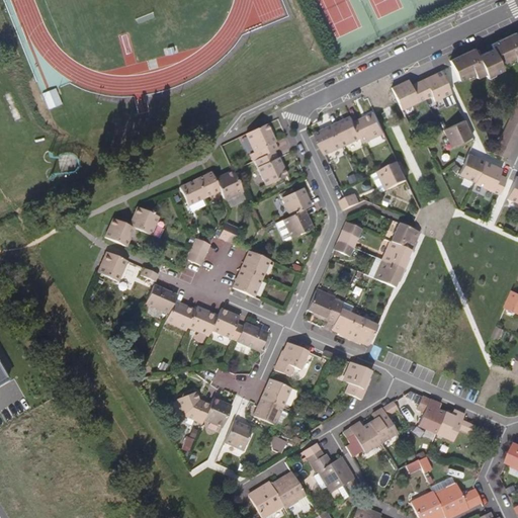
[(517,40),(514,34),(490,46),(492,50),(500,65),(515,58),(517,62),(517,61),(517,40)]
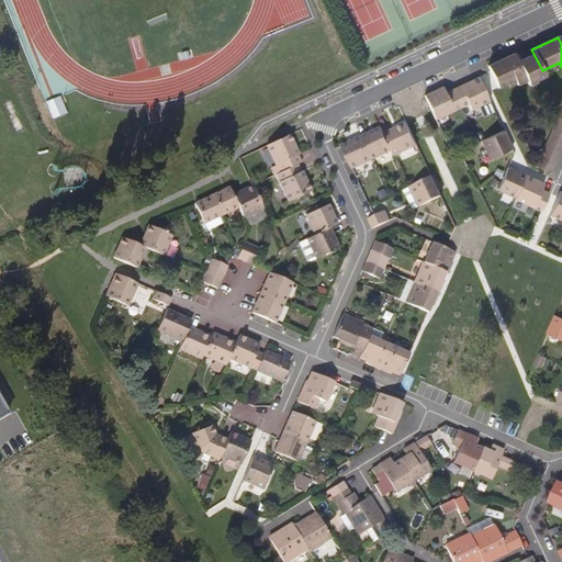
[(514,54),(489,66),(498,88),(515,80),(517,85),(527,80),(528,82),(544,76),(542,70),(534,54),(518,62),(514,54)]
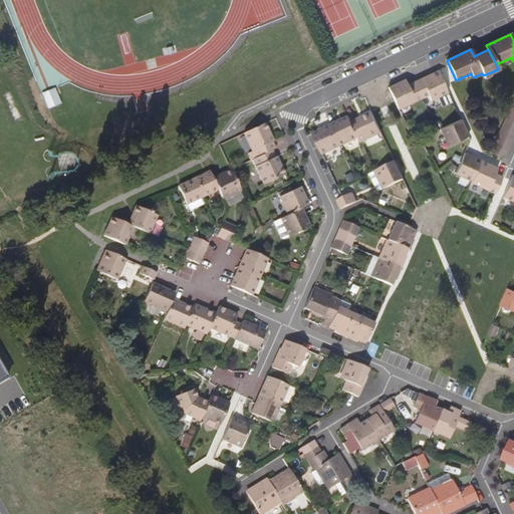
[(439,71),(415,82),(422,98),(429,95),(431,101),(449,93),(439,71)]
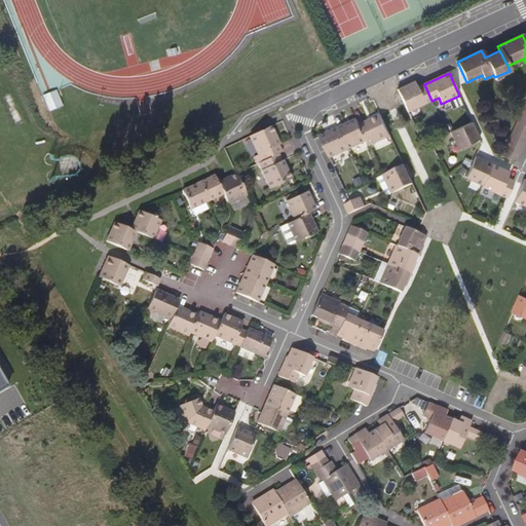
[(398,89),(408,111),(431,101),(424,84),(418,87),(415,81),(398,89)]
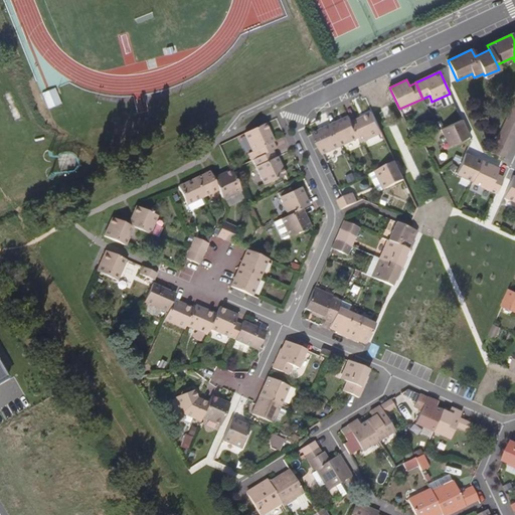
[(42,91),(49,108),(62,103),(56,86),(42,91)]
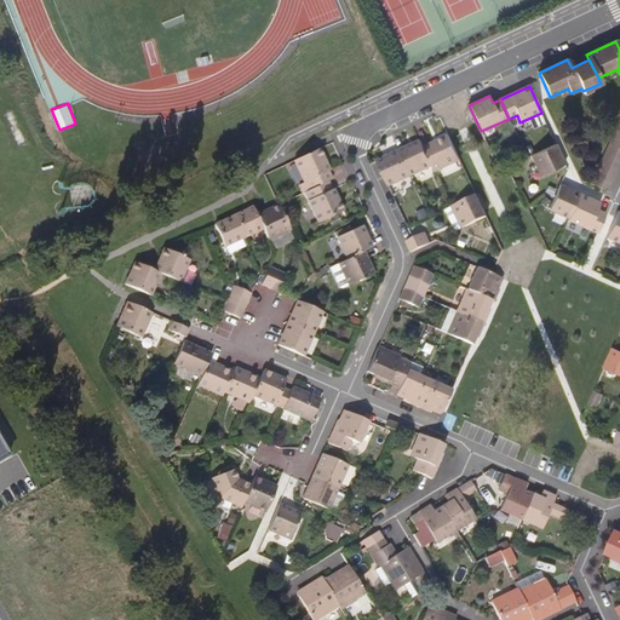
[(460,161),(449,137),(424,149),(432,166),(435,172),(460,161)]
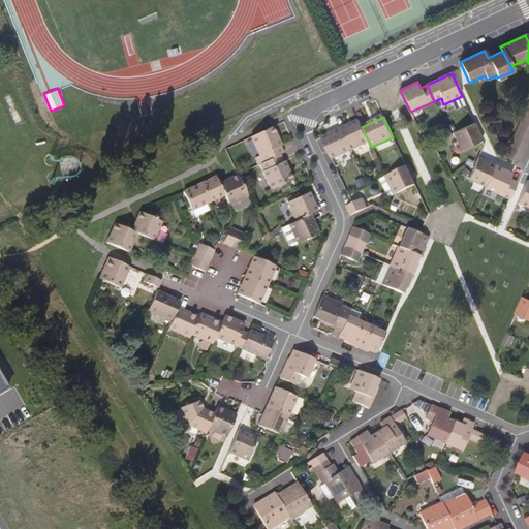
[(520,123),(528,127),(528,119),(523,117),(520,123)]
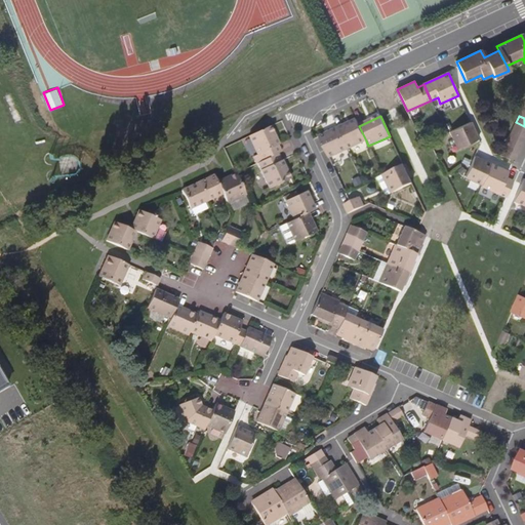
[(338,128),(348,150),(366,140),(359,126),(357,120),(338,128)]
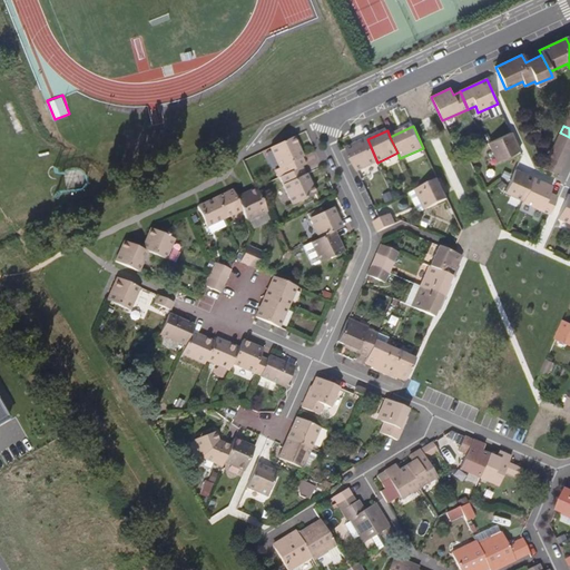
[(497,163),(520,151),(511,133),(488,144),(497,163)]
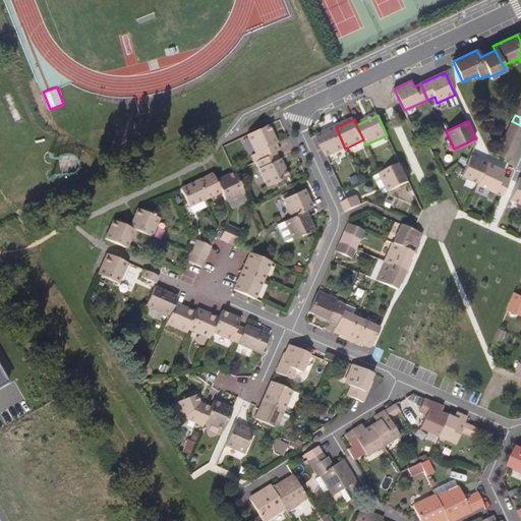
[(509,128),(520,133),(520,125),(512,121),(509,128)]
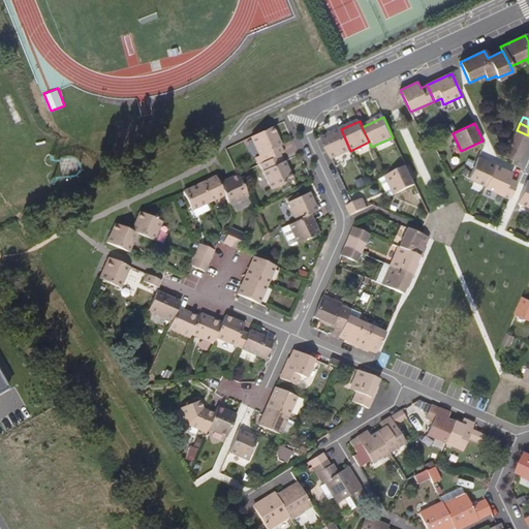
[(272,127),(250,137),(258,156),(262,163),(280,155),(284,153),(272,127)]
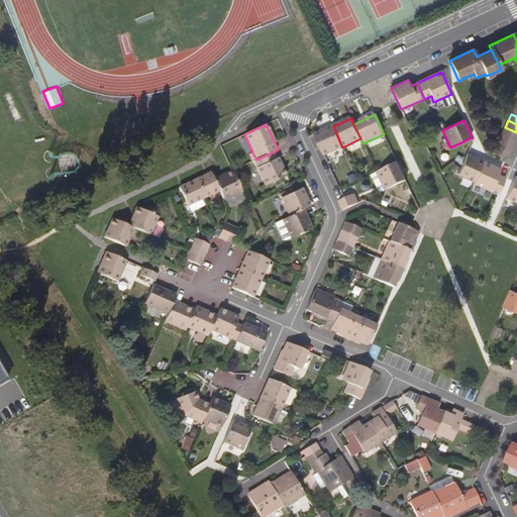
[(314,135),(324,156),(342,147),(333,126),(314,135)]
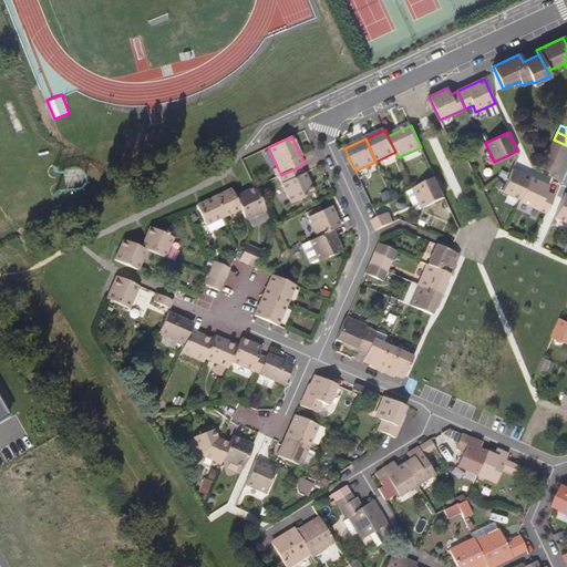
[(550,146),(565,153),(566,148),(566,145),(554,140),(550,146)]
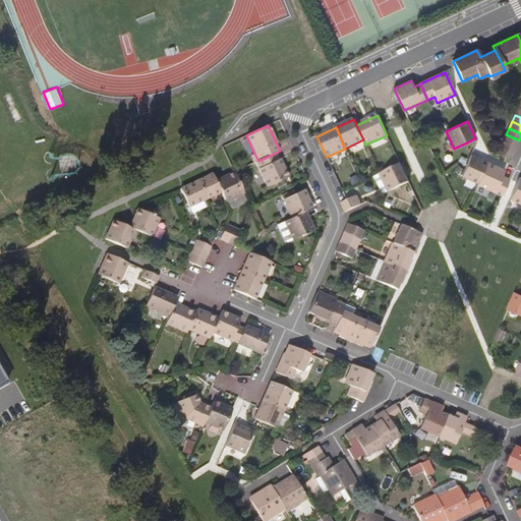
[(503,141),(516,148),(519,140),(506,134),(503,141)]
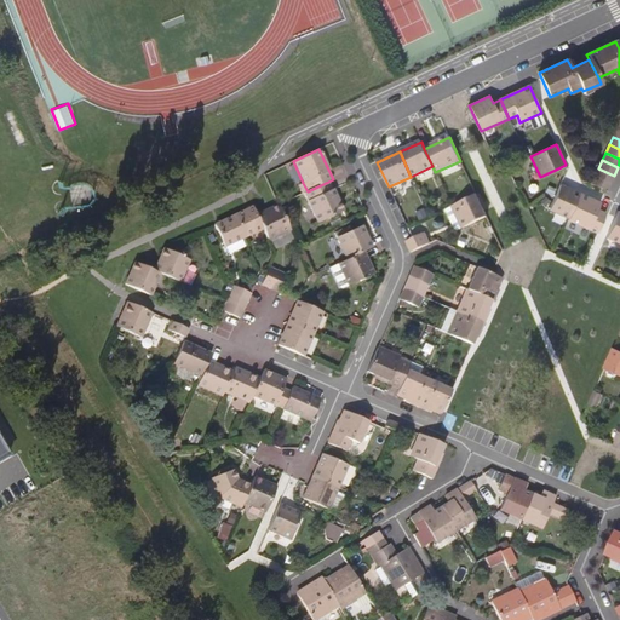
[(595,176),(610,183),(614,176),(598,168),(595,176)]
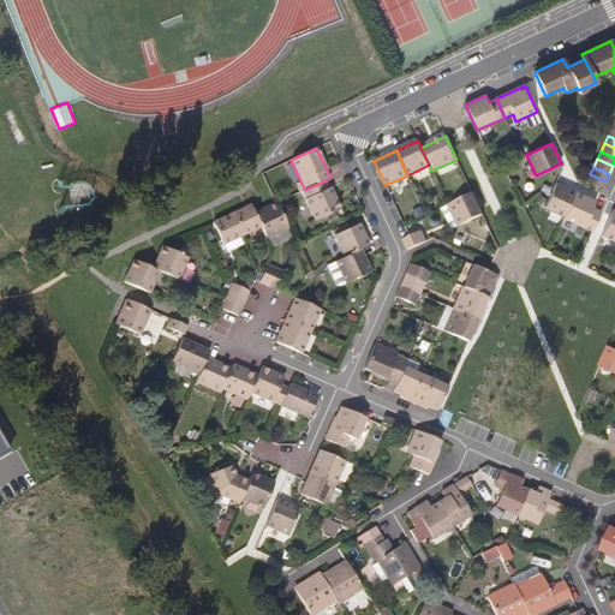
[(602,190),(605,181),(590,174),(586,183),(602,190)]
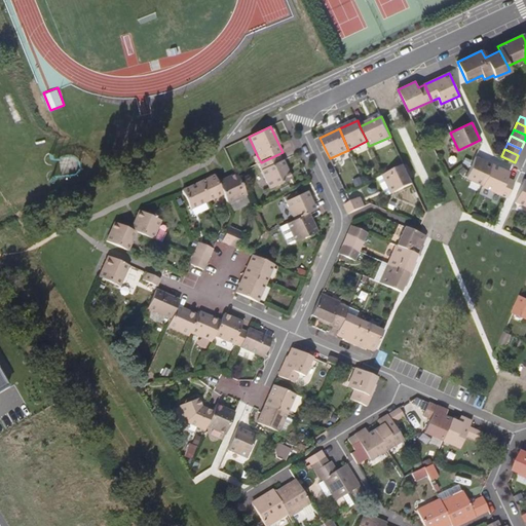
[(261,162),(257,164),(269,190),(290,180),(278,154),(261,162)]
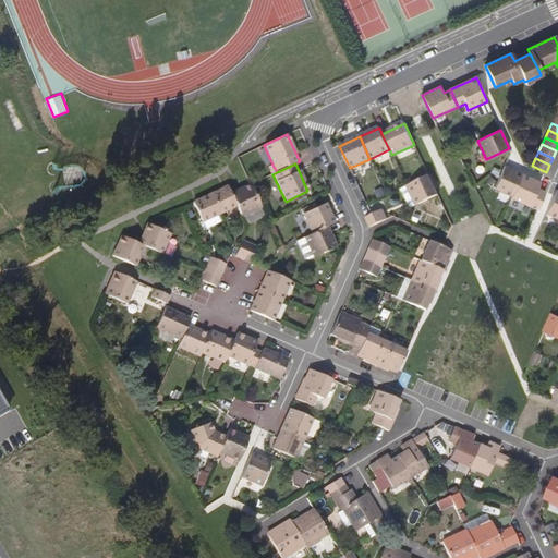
[(493,189),(511,197),(522,174),(504,166),(493,189)]
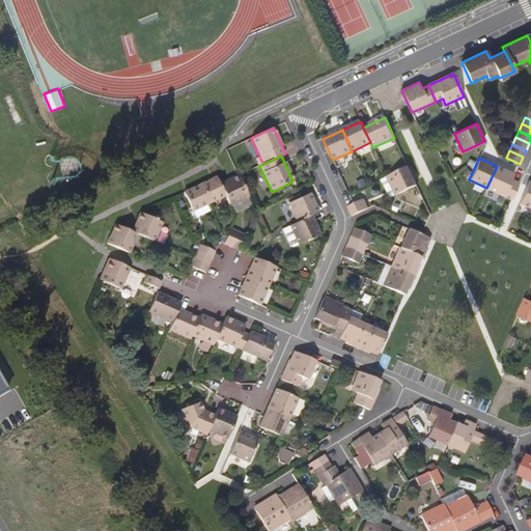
[(411,166),(409,168),(388,177),(397,195),(417,186),(413,177),(415,176),(411,166)]
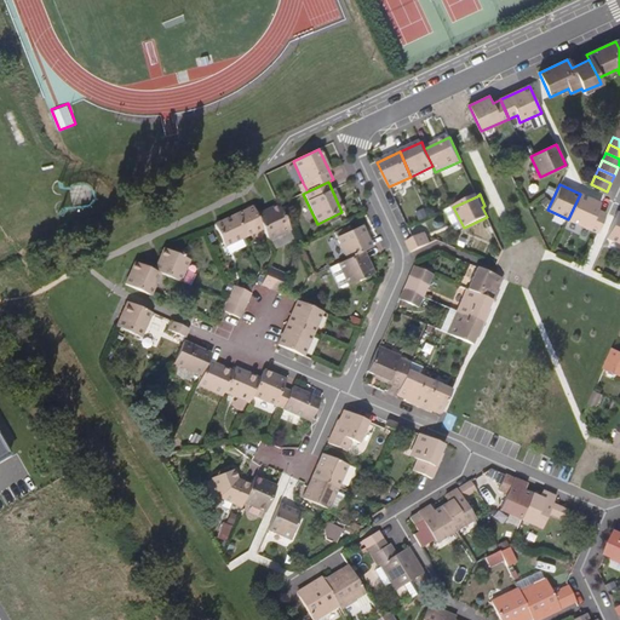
[(601,204),(580,194),(568,219),(568,220),(596,234),(606,214),(597,211),(601,204)]
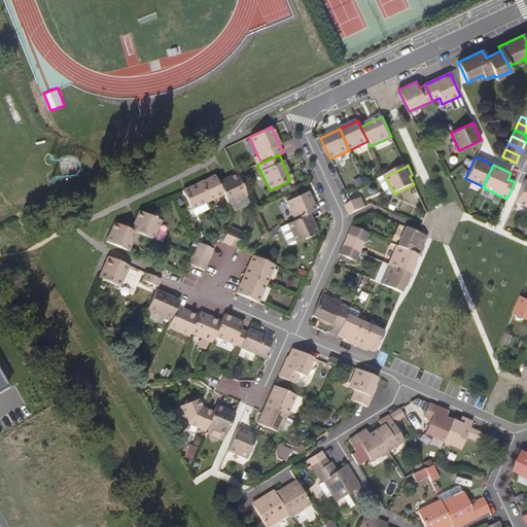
[(246,196),(237,175),(218,183),(223,195),(227,205),(246,196)]
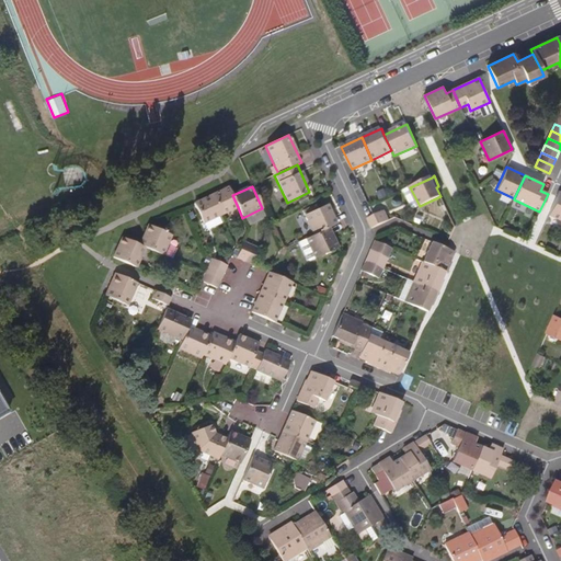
[(238,207),(232,195),(228,189),(210,196),(219,215),(238,207)]
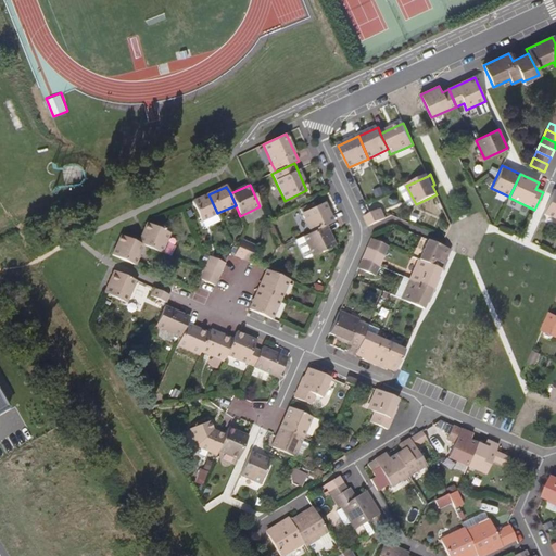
[(555,218),(555,189),(544,213),(555,218)]
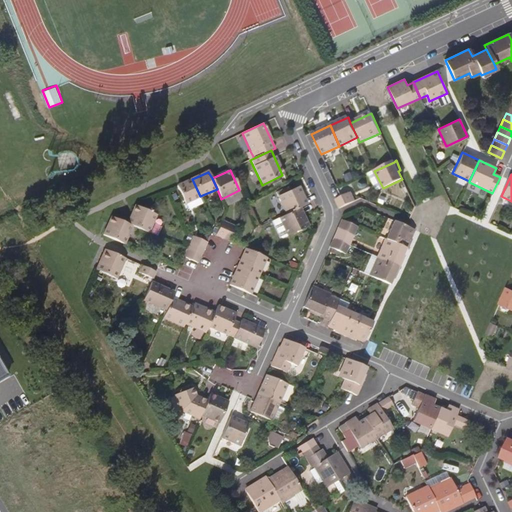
[(200,196),(192,179),(176,187),(184,204),(200,196)]
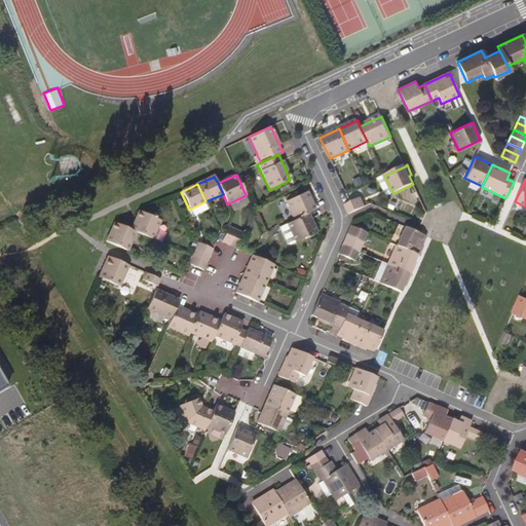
[(345,193),(350,202),(361,198),(357,188),(345,193)]
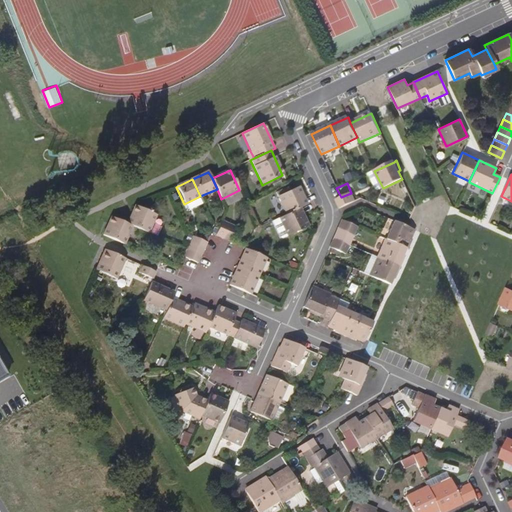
[(287,214),(300,208),(307,205),(299,187),(278,196),(287,214)]
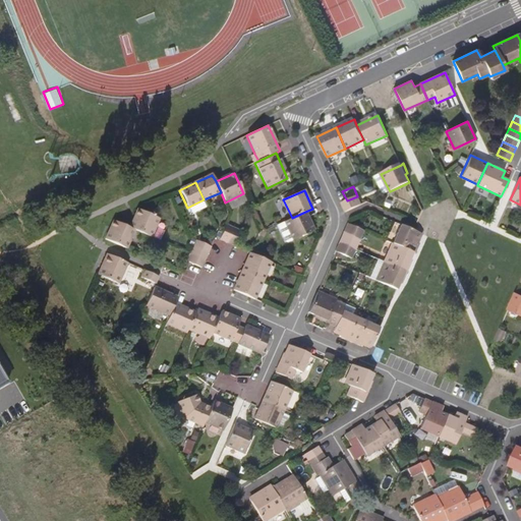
[(341,203),(345,213),(361,206),(357,196),(347,200),(341,203)]
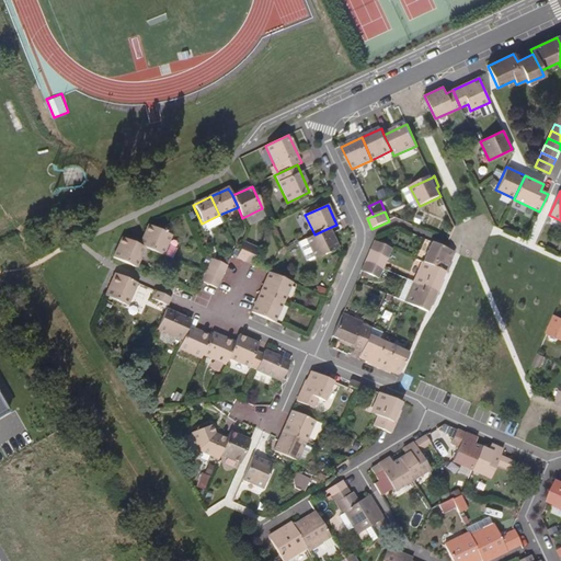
[(148,226),(139,245),(146,249),(160,255),(169,235),(159,230),(148,226)]
